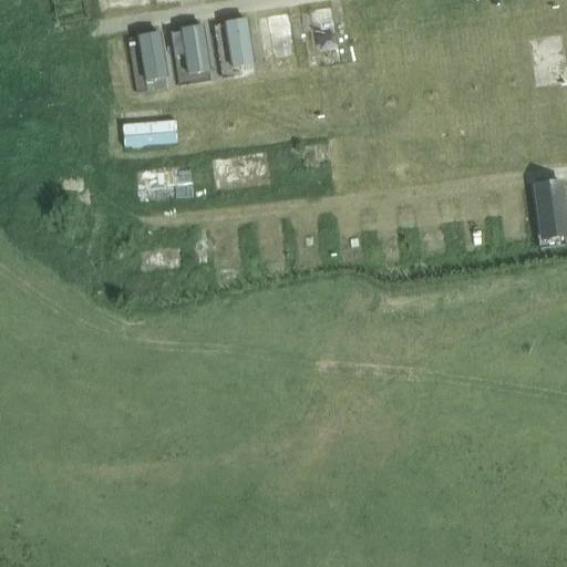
[(256,68),(248,20),(225,24),(232,71),(256,68)]
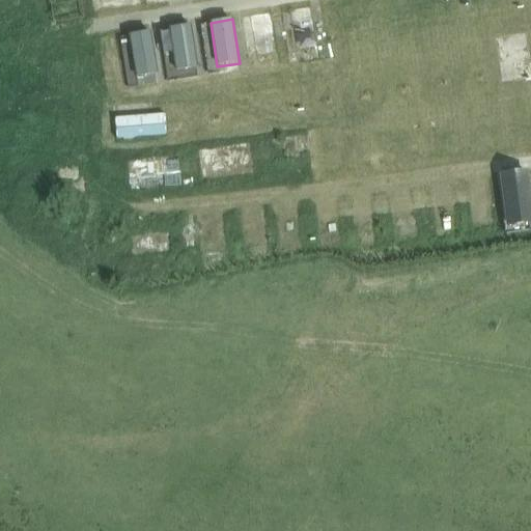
[(176,72),(198,68),(192,25),(169,29),(176,72)]
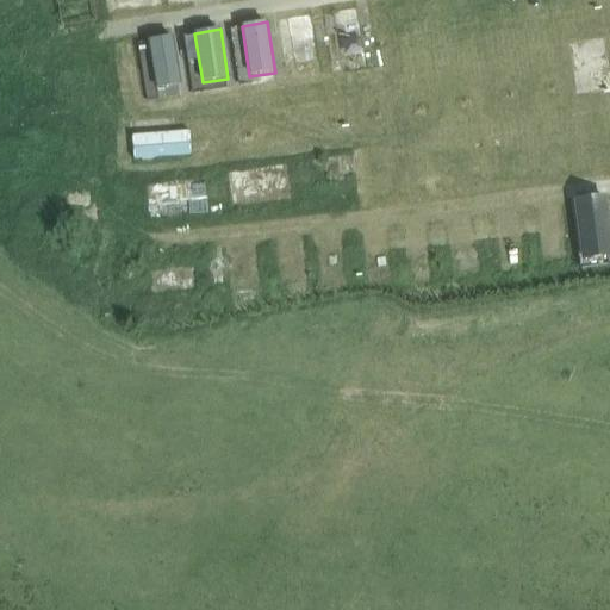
[(159,87),(185,82),(175,35),(150,39),(159,87)]
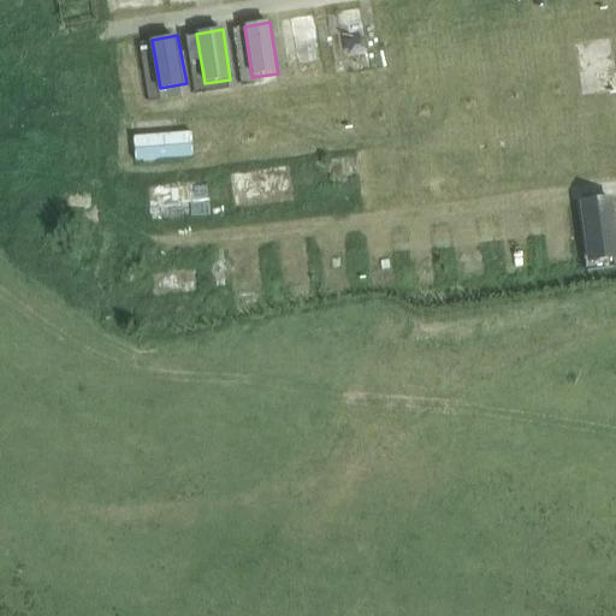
[(136,135),(135,157),(182,157),(183,135),(136,135)]
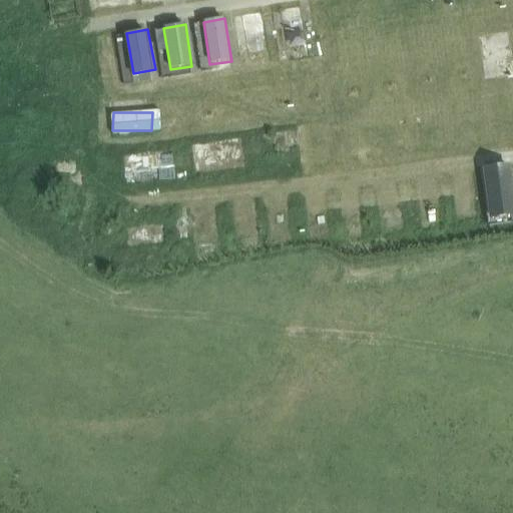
[(125,286),(178,273),(167,214),(115,220),(125,286)]
